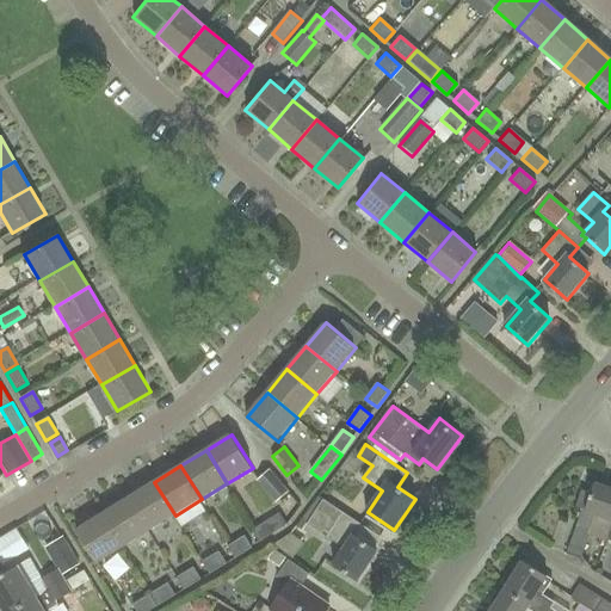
[(270,470),(257,481),(276,503),(289,492),(270,470)]
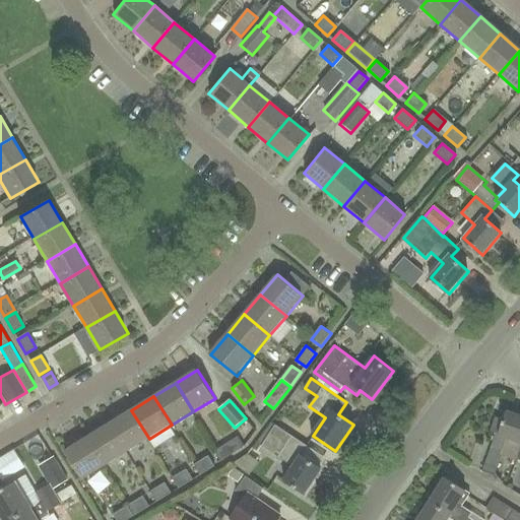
[(131,410),(110,424),(127,452),(149,439),(131,410)]
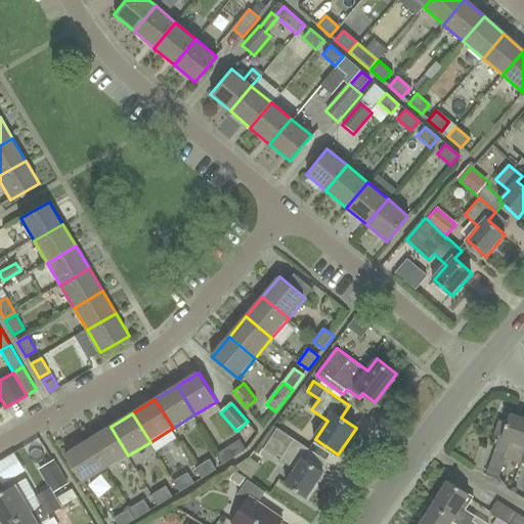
[(523,419),(512,415),(508,425),(501,422),(496,436),(500,438),(488,474),(500,478),(508,455),(506,455),(511,441),(523,445),(523,419)]
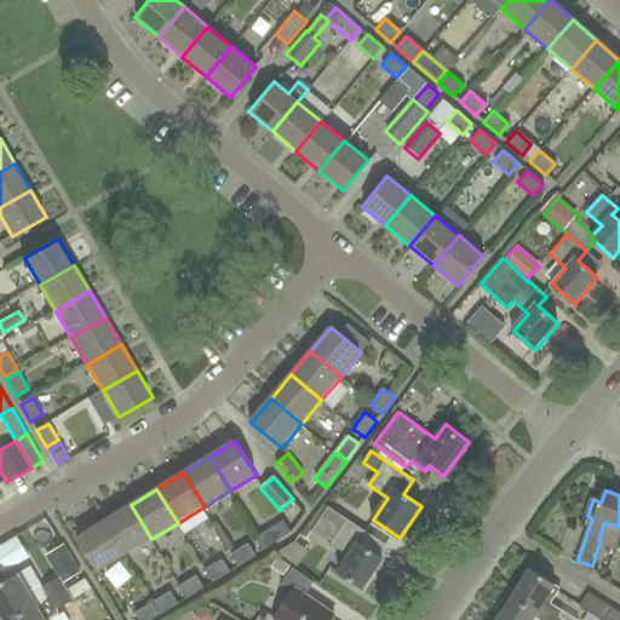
[(131,505),(104,521),(126,555),(151,539),(131,505)]
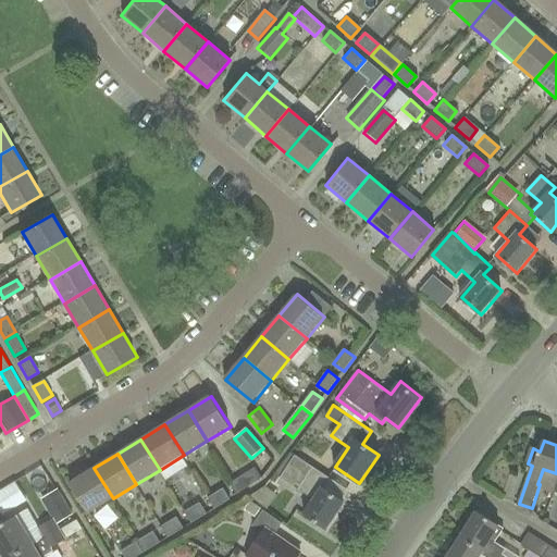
[(296,457),(282,479),(316,500),(306,516),(326,530),(345,503),(344,503),(324,490),(332,480),(296,457)]
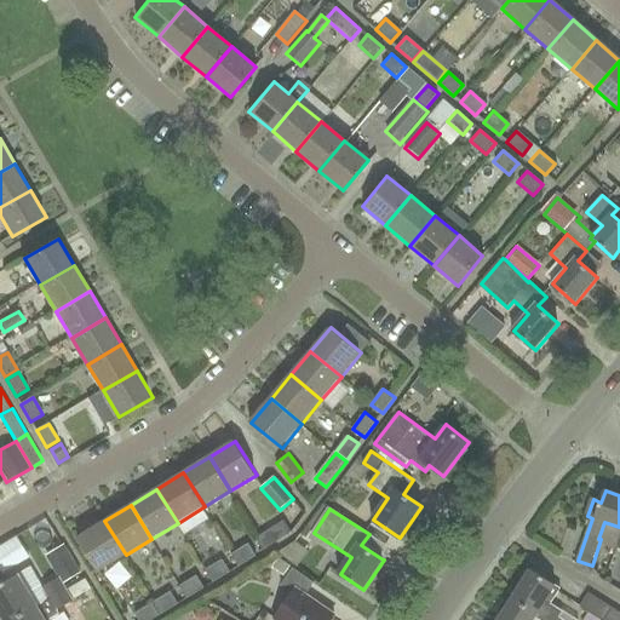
[(104,521),(78,538),(98,572),(126,555),(104,521)]
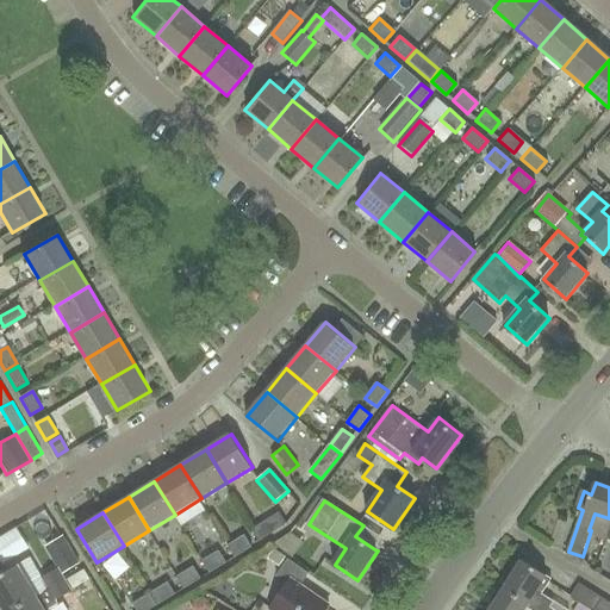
[(287,524),(280,512),(253,529),(260,541),(287,524)]
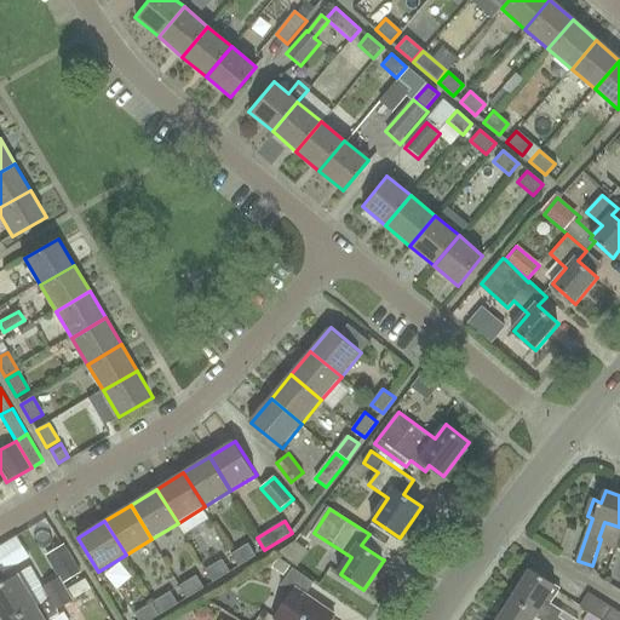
[(24,533),(0,544),(0,561),(5,570),(35,556),(24,533)]
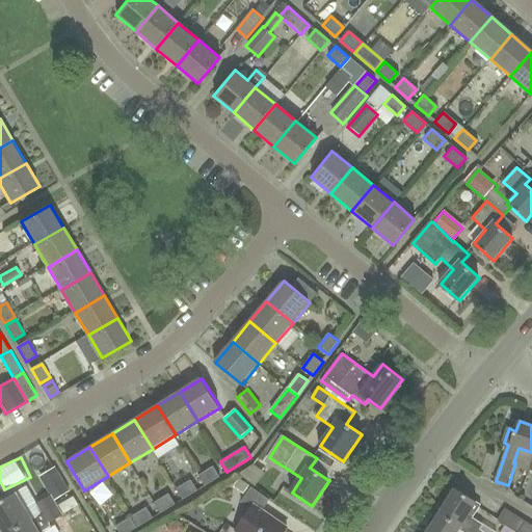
[(220,476),(214,466),(198,475),(205,485),(220,476)]
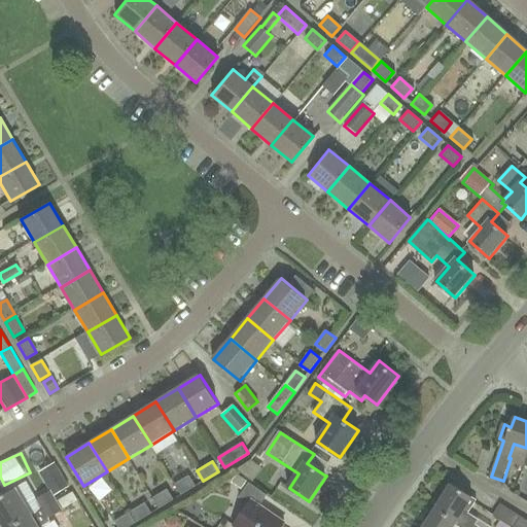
[(56,465),(42,472),(56,495),(69,487),(56,465)]
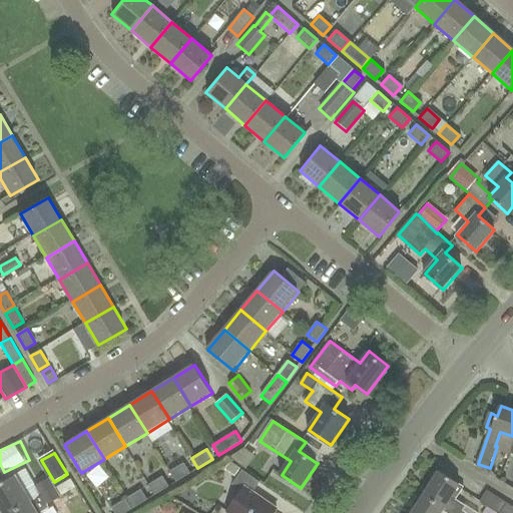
[(190,473),(184,463),(170,471),(177,481),(190,473)]
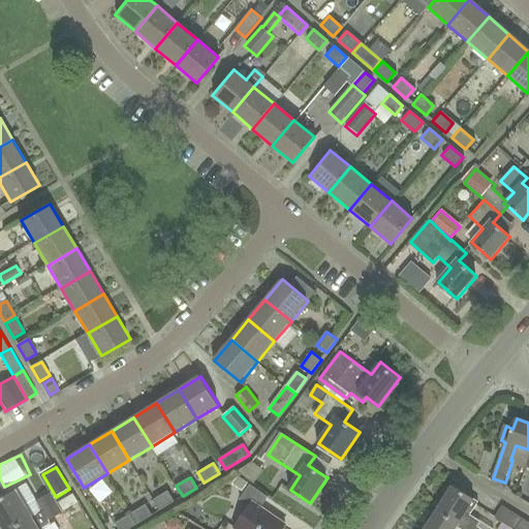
[(238,477),(232,485),(243,492),(248,484),(238,477)]
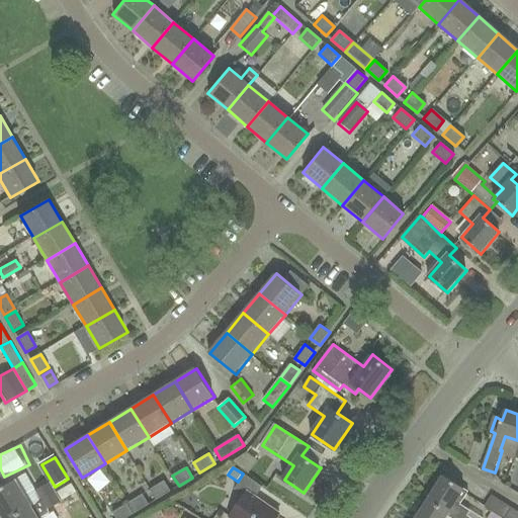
[(26,475),(0,489),(0,512),(3,517),(12,517),(41,502),(36,492),(26,475)]
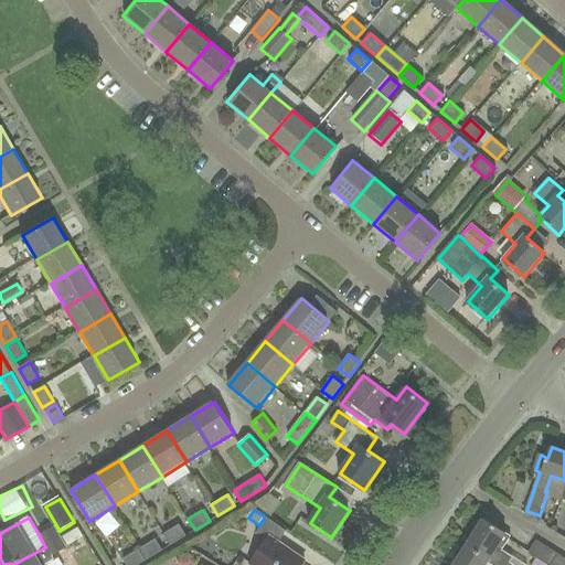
[(267,541),(251,564),(252,564),(302,564),(305,562),(279,543),(287,532),(267,519),(256,534),(267,541)]
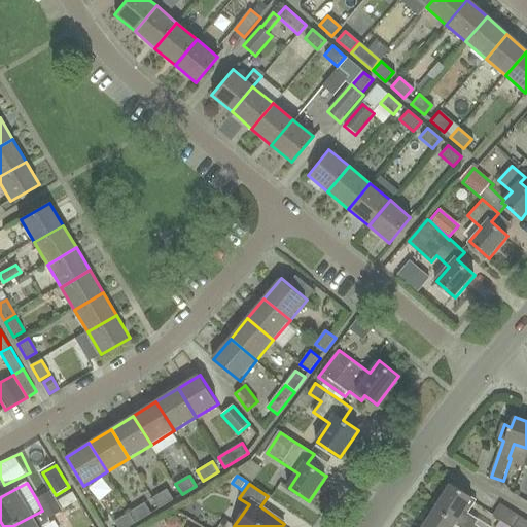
[(476,500),(452,485),(436,508),(458,522),(456,525),(458,526),(479,526),(476,525),(479,521),(467,514),(476,500)]
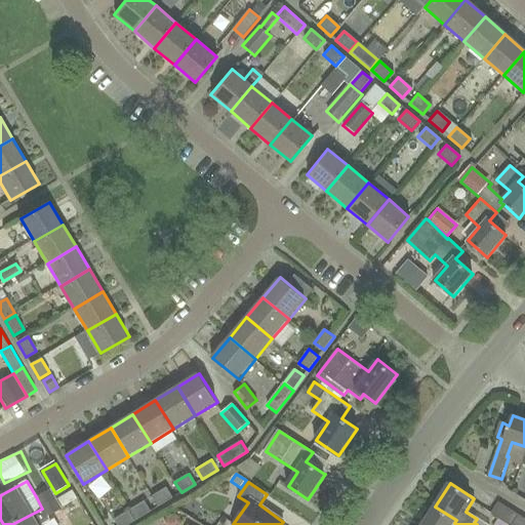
[(173,497),(167,487),(153,496),(159,507),(173,497)]
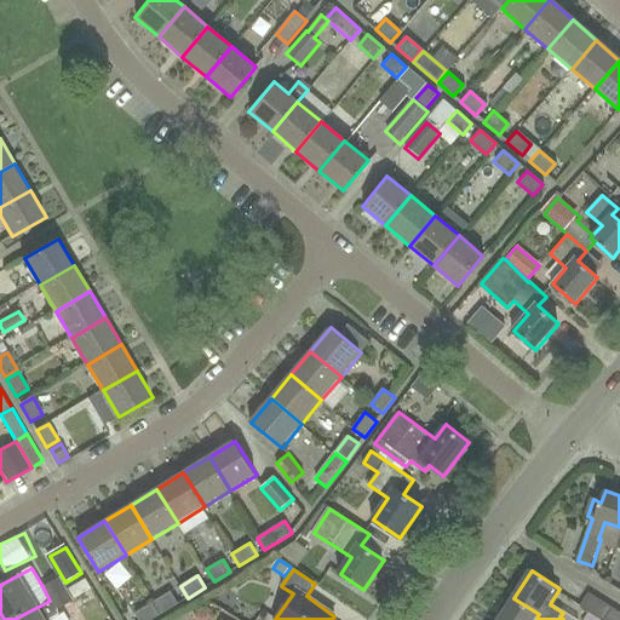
[(59,579),(44,589),(50,601),(67,591),(59,579)]
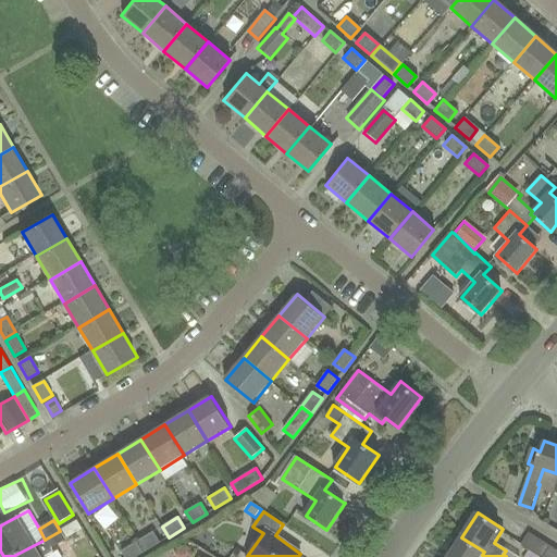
[(83,530),(77,521),(62,530),(67,539),(83,530)]
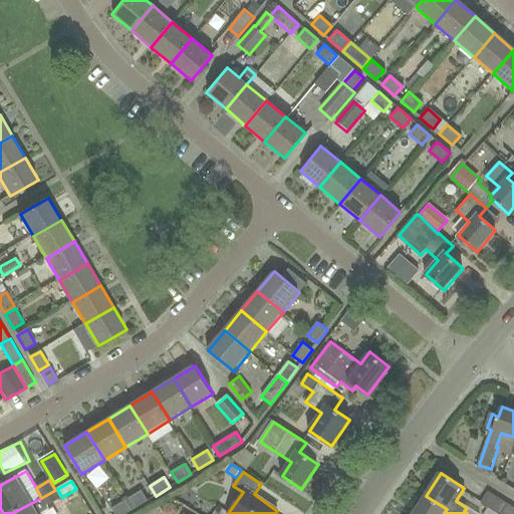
[(55,490),(41,498),(47,507),(60,499),(55,490)]
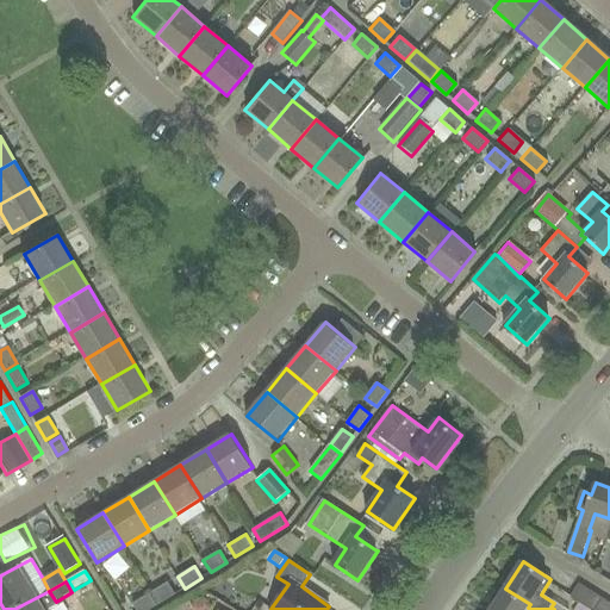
[(176,593),(168,582),(153,592),(160,604),(176,593)]
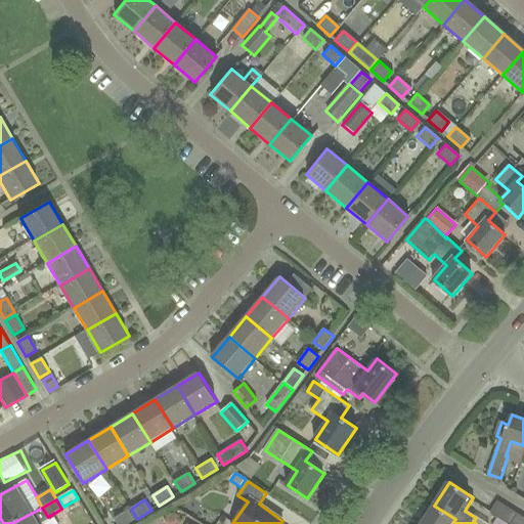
[(523,523),(523,518),(496,501),(489,514),(507,523),(523,523)]
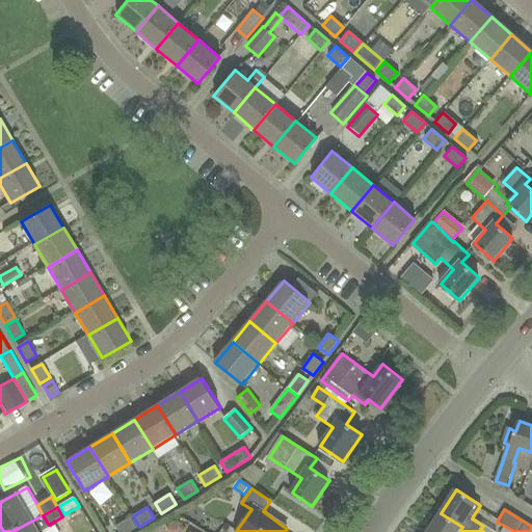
[(458,531),(460,530),(462,527),(441,513),(428,531),(458,531)]
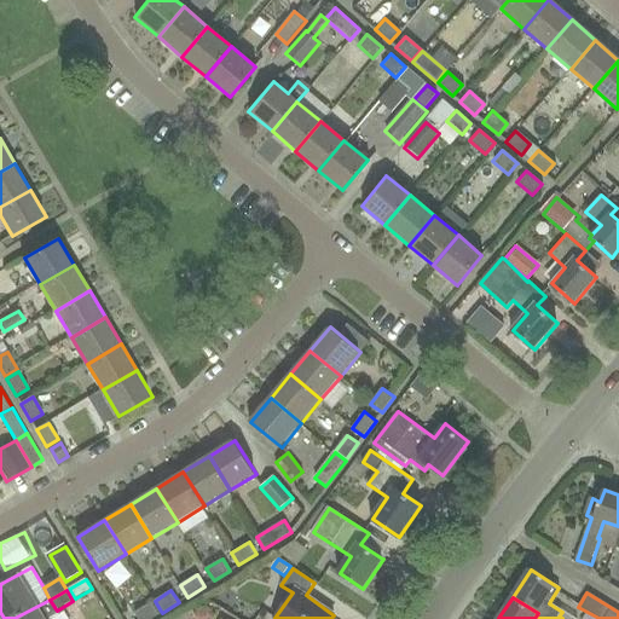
[(50,600),(15,618),(48,618),(58,614),(57,611),(50,600)]
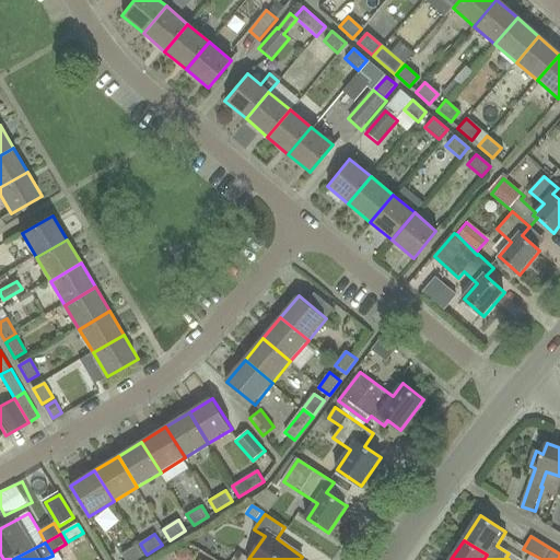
[(137,559),(144,556),(138,545),(123,555),(126,559),(137,559)]
